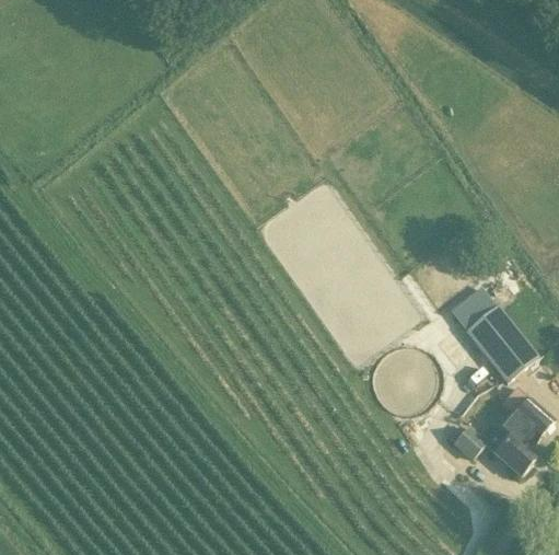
[(482,288),(451,313),(465,330),(497,304),(482,288)]
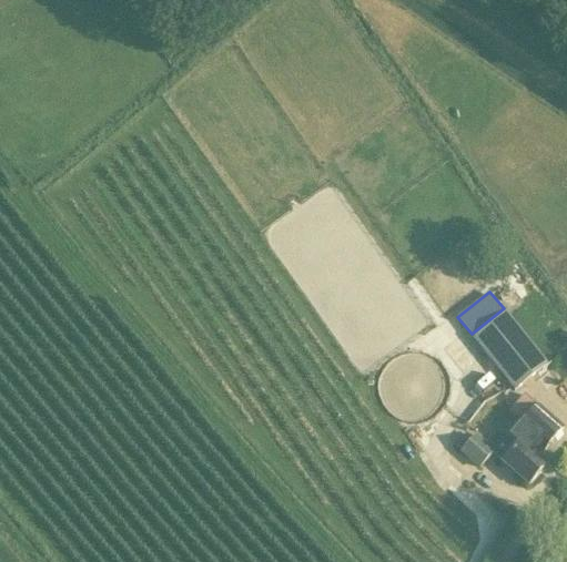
[(504,308),(472,334),(513,388),(545,361),(519,328),(510,318),(504,308)]
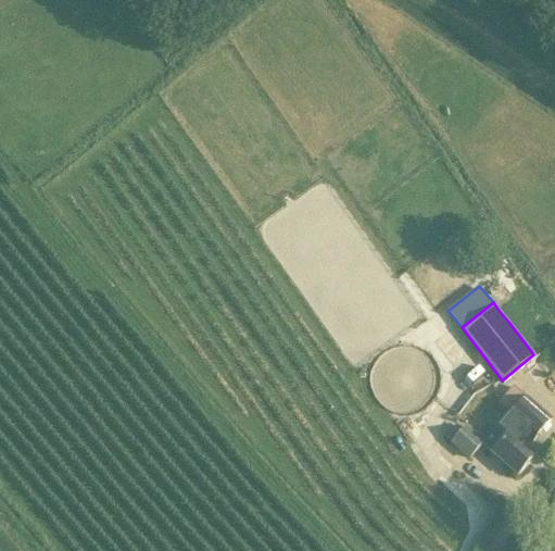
[(508,429),(521,441),(527,434),(532,437),(550,416),(512,385),(499,399),(507,408),(506,409),(497,420),(508,429)]
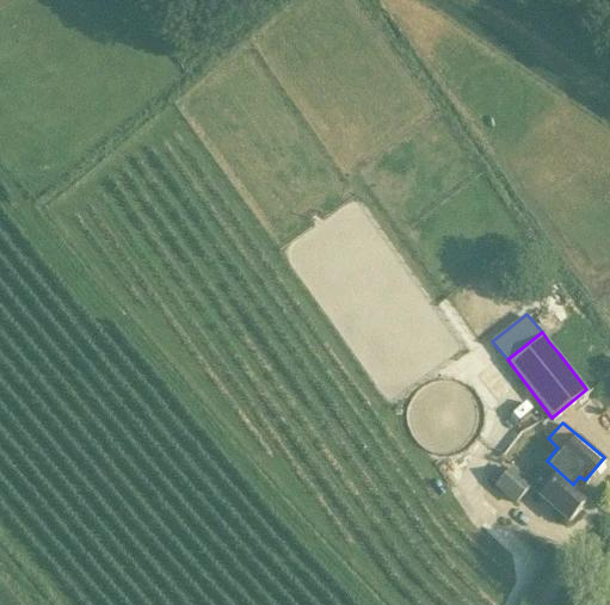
[(486,475),(494,482),(515,500),(529,485),(507,468),(506,469),(498,462),(486,475)]
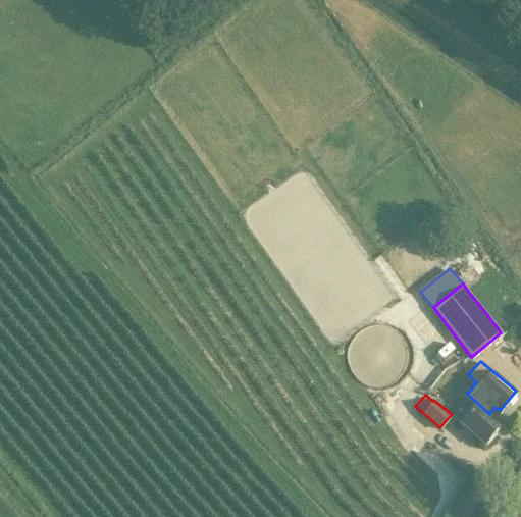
[(502,424),(489,414),(477,403),(459,423),(483,444),(502,424)]
